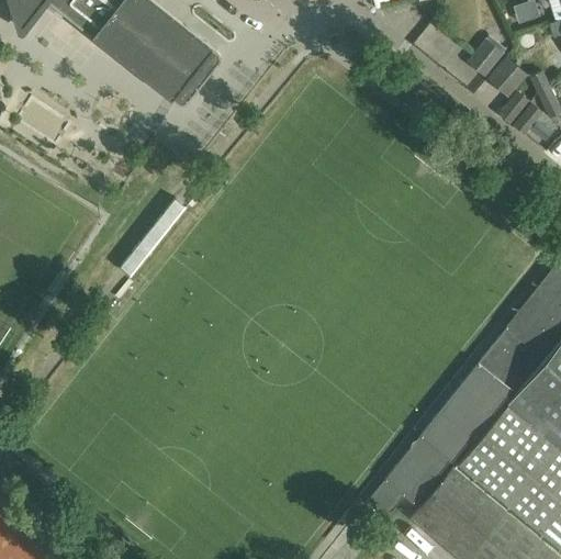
[(10,0),(20,30),(43,0),(174,104),(175,105),(176,105),(177,105),(178,105),(179,105),(180,105),(181,105),(182,105),(183,104),(184,104),(184,103),(186,102),(215,65),(216,64),(216,63),(217,63),(217,62),(217,60),(217,59),(217,58),(217,57),(217,56),(216,55),(216,54),(215,54),(215,53),(214,53),(148,0),(10,0)]
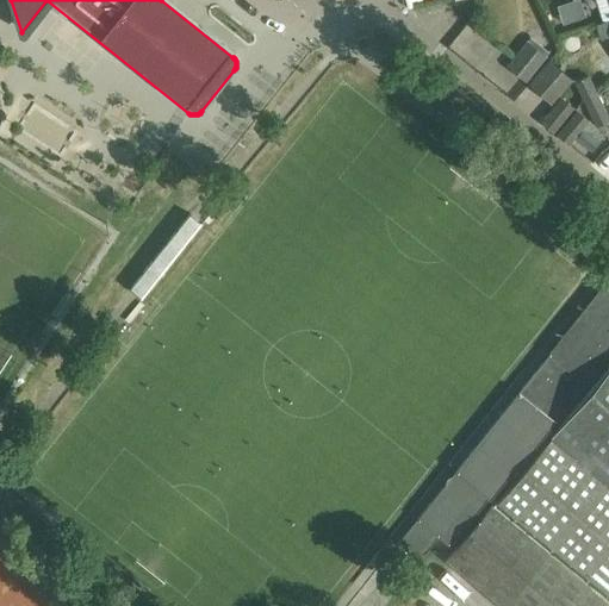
[(367,49),(365,39),(355,42),(359,51),(367,49)]
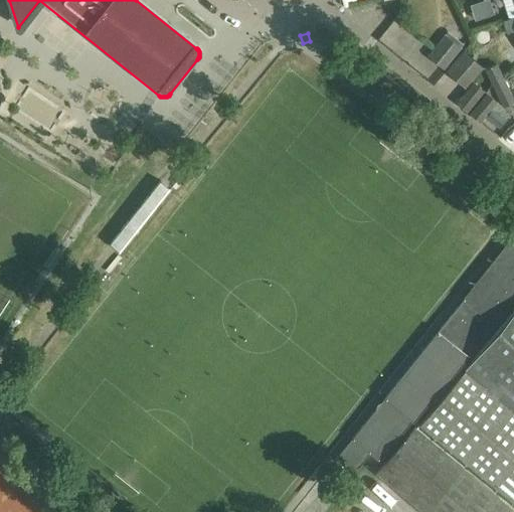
[(446,37),(427,58),(445,72),(465,48),(462,45),(454,39),(448,34),(446,37)]
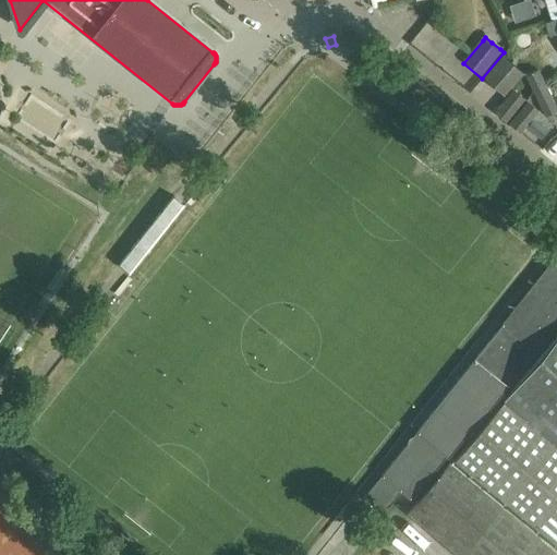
[(504,96),(521,75),(500,59),(483,80),(504,96)]
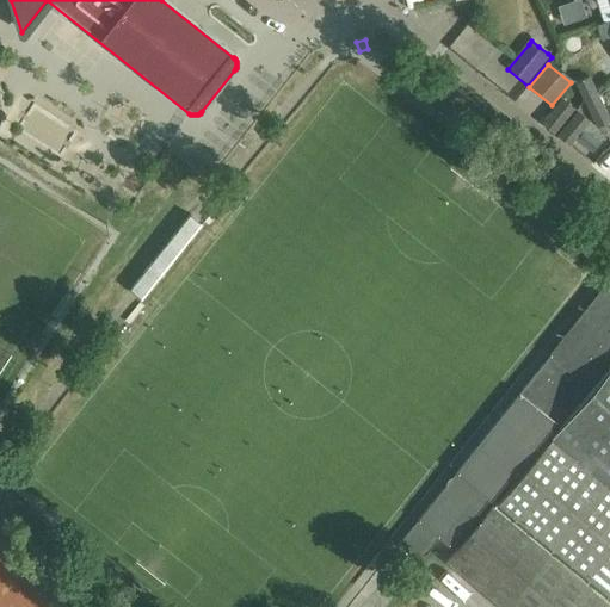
[(590,79),(575,86),(587,110),(598,105),(598,103),(598,101),(601,100),(590,79)]
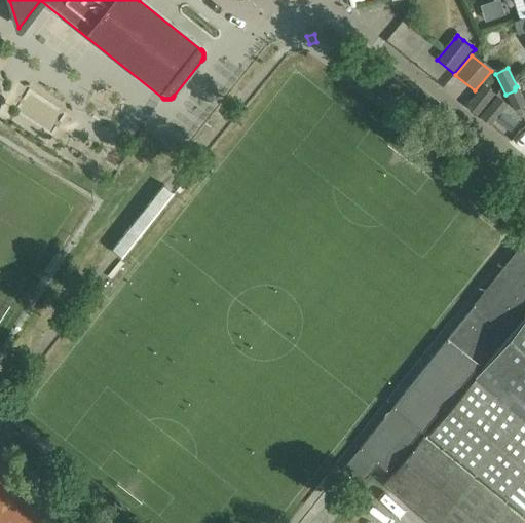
[(524,106),(524,104),(517,86),(515,87),(515,88),(515,90),(505,95),(514,112),(524,106)]
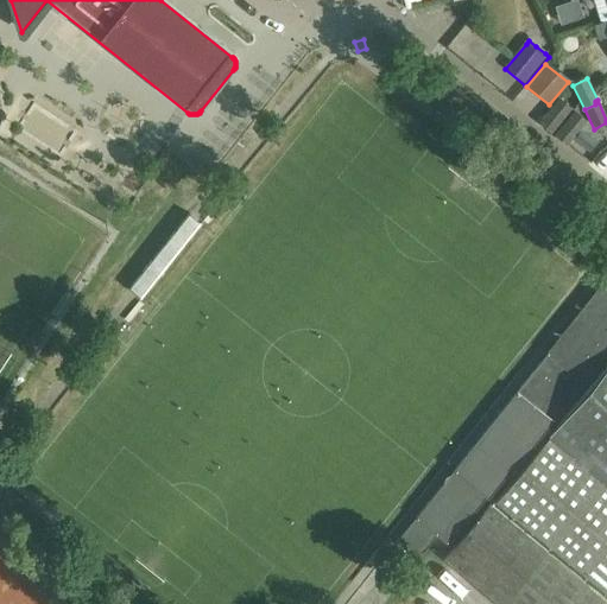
[(550,133),(568,110),(557,102),(539,125),(550,133)]
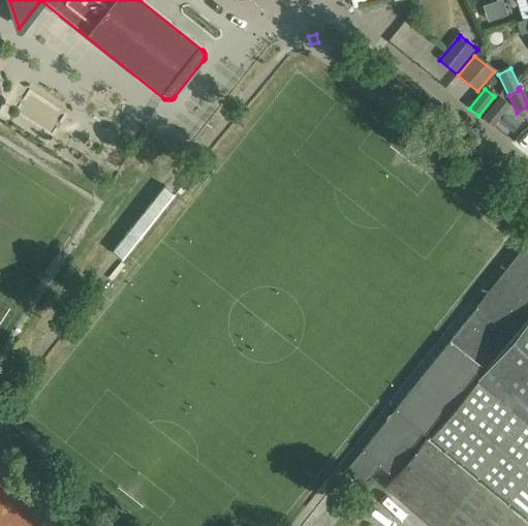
[(484,119),(493,127),(508,107),(499,100),(484,119)]
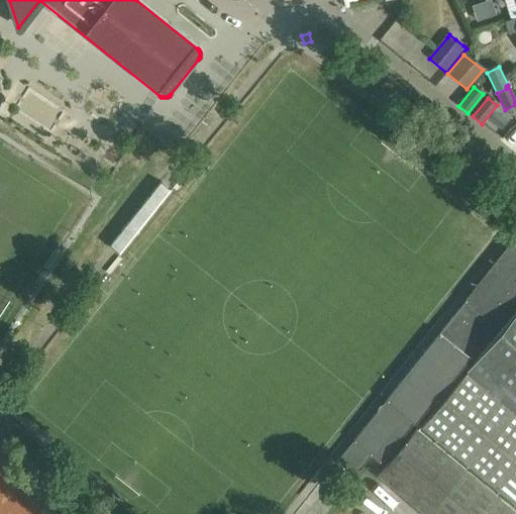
[(499,118),(492,127),(499,132),(506,123),(499,118)]
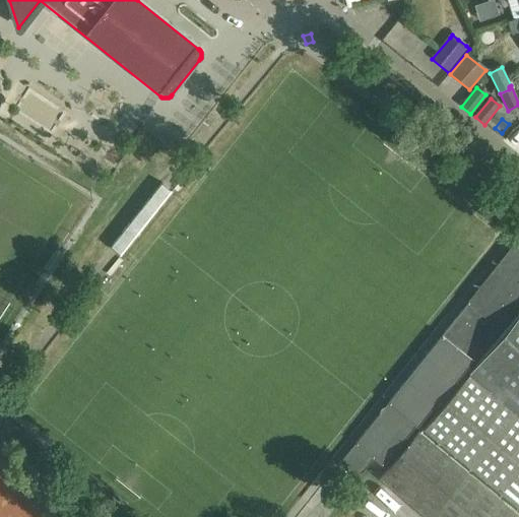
[(160,186),(110,249),(111,250),(118,256),(170,193),(163,188),(160,186)]
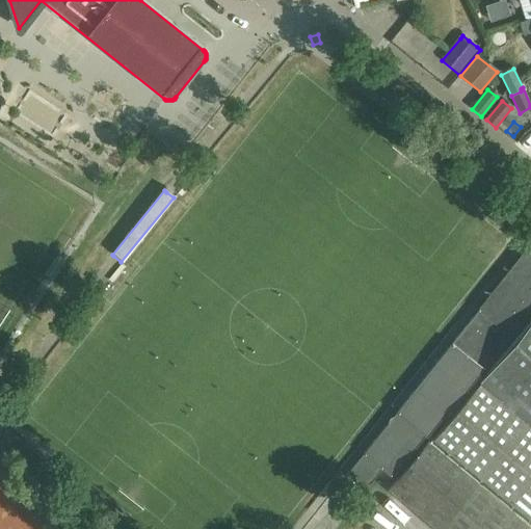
[(530,242),(522,254),(530,261),(530,242)]
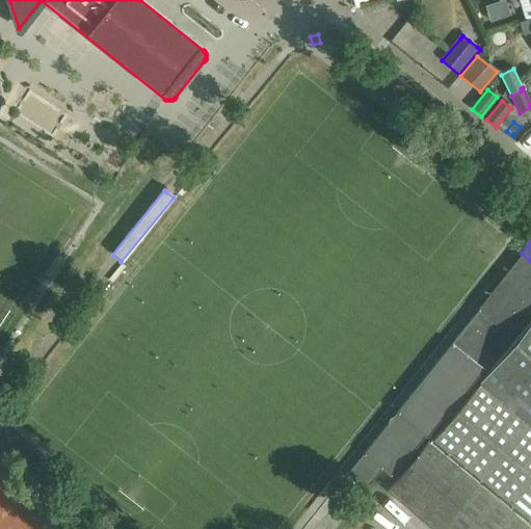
[(487,363),(487,354),(530,298),(530,261),(522,254),(477,311),(489,321),(484,328),(471,318),(344,477),(363,493),(379,472),(390,479),(424,438),(425,439),(451,406),(453,407),(488,364),(487,363)]
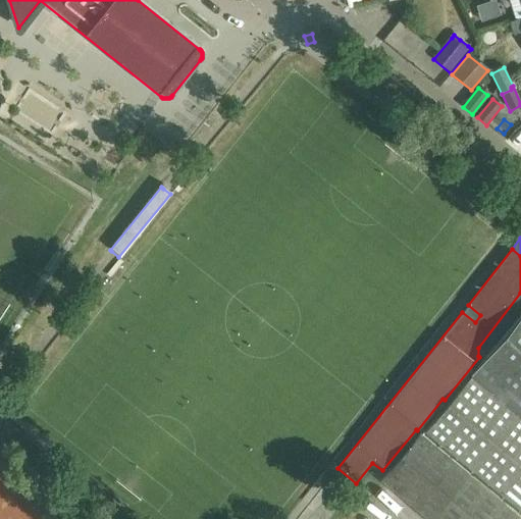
[(520,514),(520,316),(424,433),(520,514)]
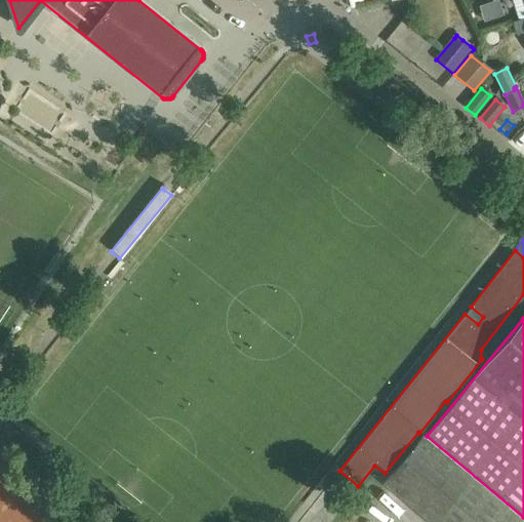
[(519,521),(472,481),(421,440),(383,486),(425,521),(519,521)]
